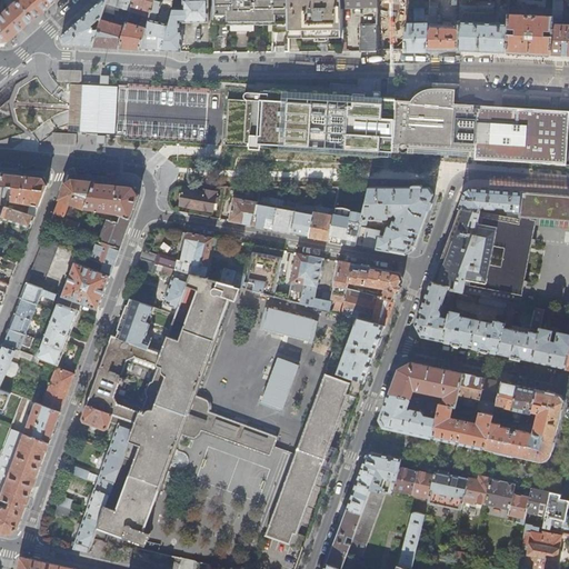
[(0,0),(0,42),(6,43),(15,35),(29,22),(11,3),(10,0),(3,0),(7,8),(0,13),(0,0)]
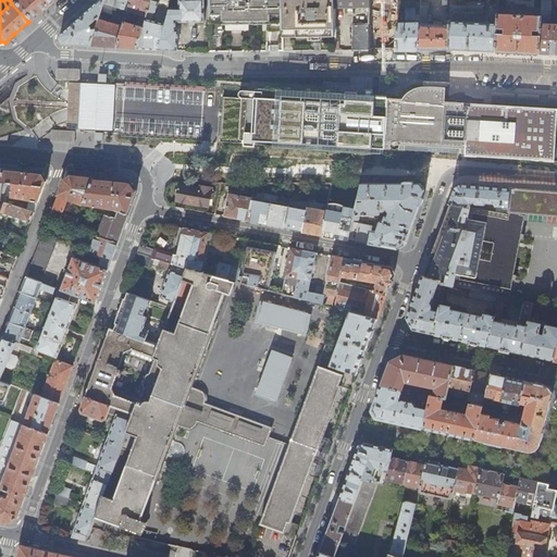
[(10,0),(11,3),(28,22),(39,11),(51,0),(10,0)]
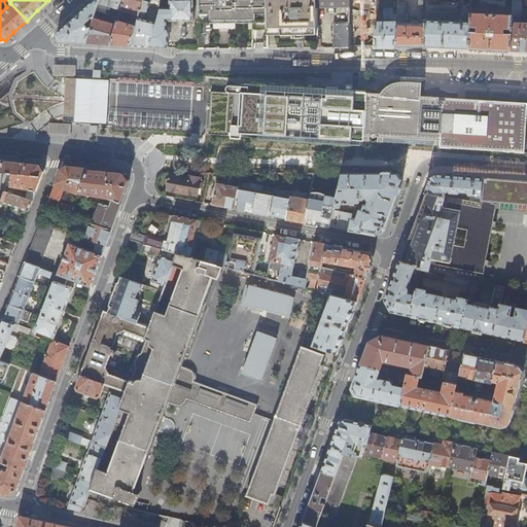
[(74,42),(86,43),(92,27),(88,27),(88,26),(85,24),(89,21),(93,22),(94,18),(97,9),(99,0),(94,0),(57,34),(60,41),(74,42)]
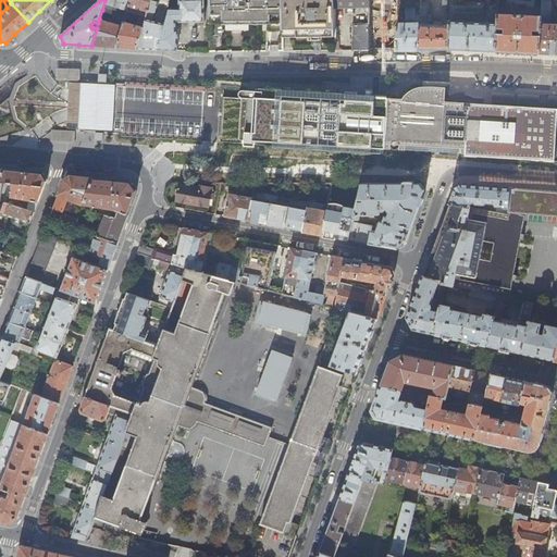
[(131,0),(104,0),(102,10),(114,14),(115,8),(128,11),(131,0)]
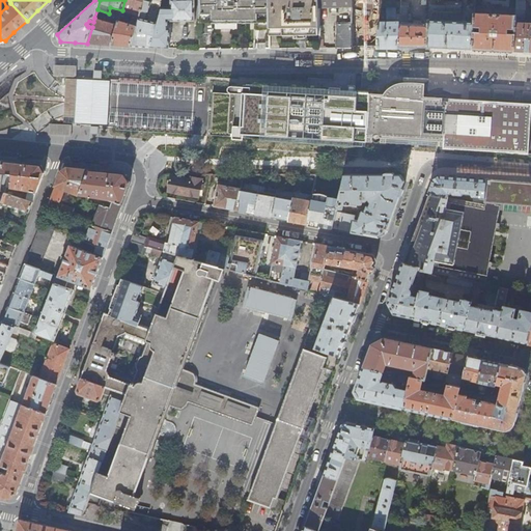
[(124,0),(122,10),(124,11),(127,11),(140,15),(143,2),(143,0),(124,0)]
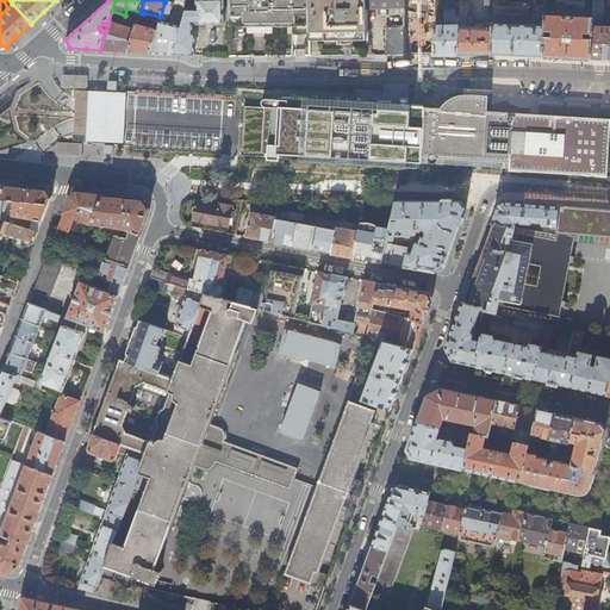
[(181,25),(174,54),(193,55),(193,43),(191,43),(192,30),(197,24),(223,23),(223,0),(195,0),(197,8),(186,10),(181,25)]
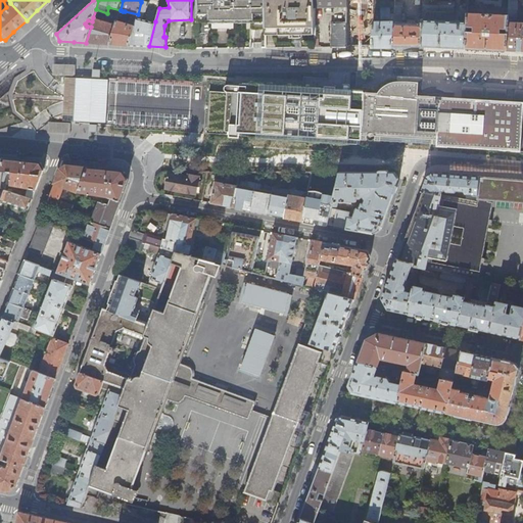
[(195,0),(196,21),(208,21),(208,22),(251,22),(255,22),(255,21),(266,21),(265,0),(195,0)]
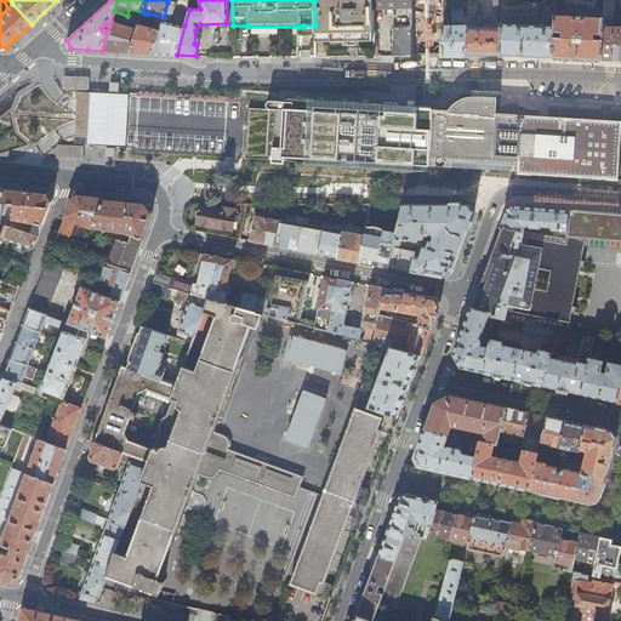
[(315,34),(315,41),(374,40),(374,10),(372,0),(314,0),(315,26),(315,34)]
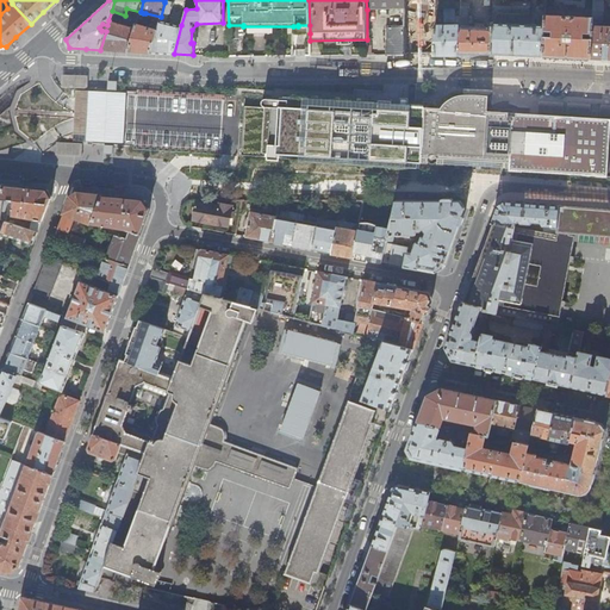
[(593,0),(593,17),(591,60),(609,60),(609,26),(597,25),(597,22),(602,23),(604,22),(604,2),(603,0),(598,0),(593,0)]
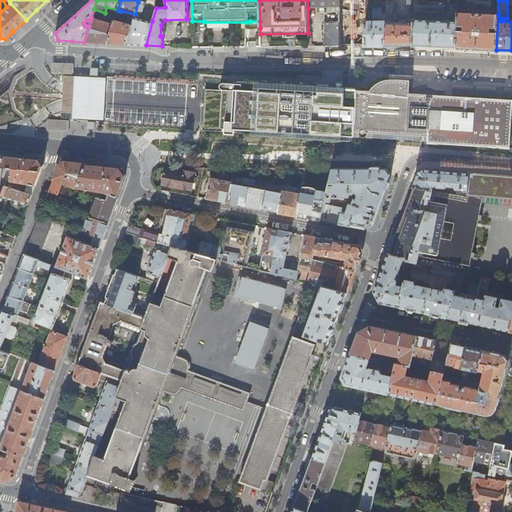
[(413,23),(412,46),(429,47),(439,47),(456,48),(457,33),(457,21),(444,20),(444,9),(447,8),(447,3),(414,1),(413,23)]
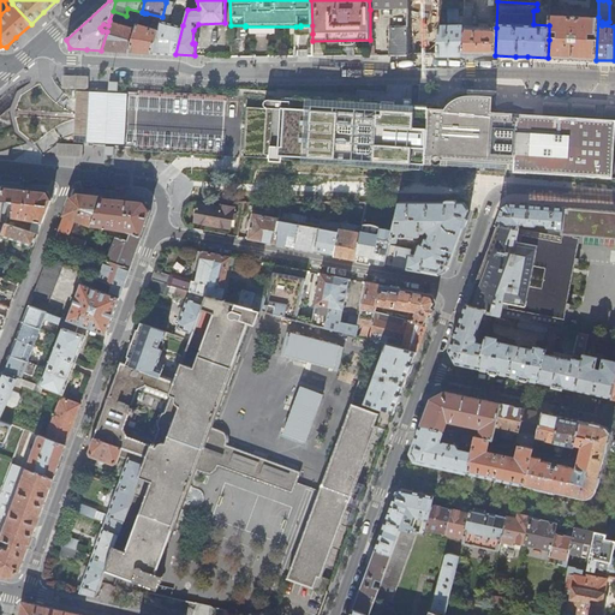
[(174,4),(166,3),(162,17),(153,53),(166,54),(175,54),(183,25),(168,23),(174,4)]
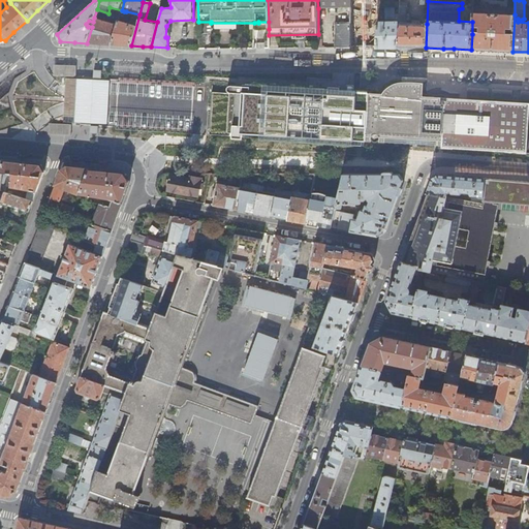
[(399,13),(397,48),(414,48),(426,48),(427,24),(419,23),(419,21),(415,21),(415,23),(406,23),(407,21),(407,6),(399,6),(399,13)]
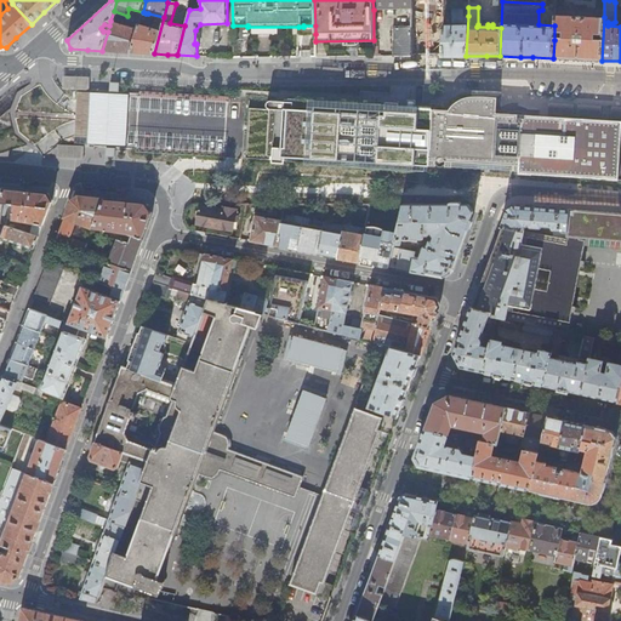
[(453,26),(444,27),(442,56),(453,56),(466,56),(468,16),(463,16),(463,9),(453,9),(453,26)]
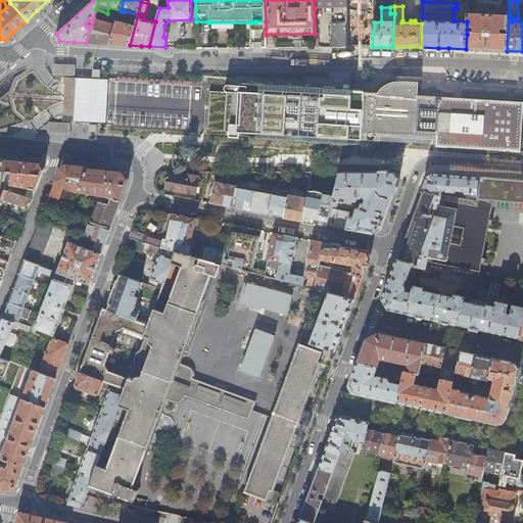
[(121,45),(130,45),(138,14),(125,11),(124,15),(131,16),(129,24),(117,20),(116,24),(110,44),(121,45)]
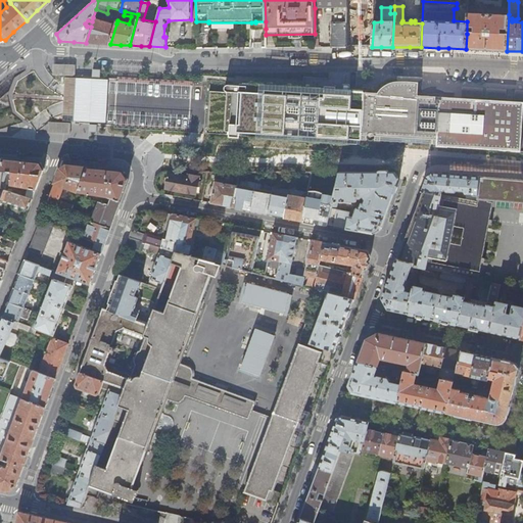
[(467,34),(466,49),(486,50),(507,51),(509,14),(468,12),(468,13),(467,18),(467,21),(467,34)]
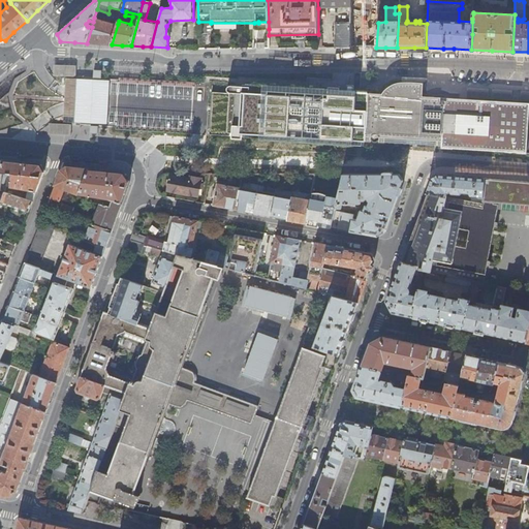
[(100,43),(112,44),(118,24),(94,18),(93,22),(92,27),(87,43),(100,43)]
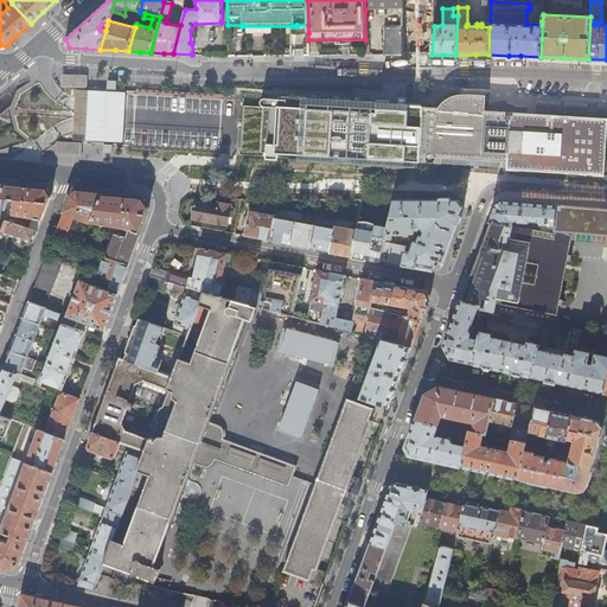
[(384,27),(384,55),(390,55),(402,55),(402,26),(384,27)]
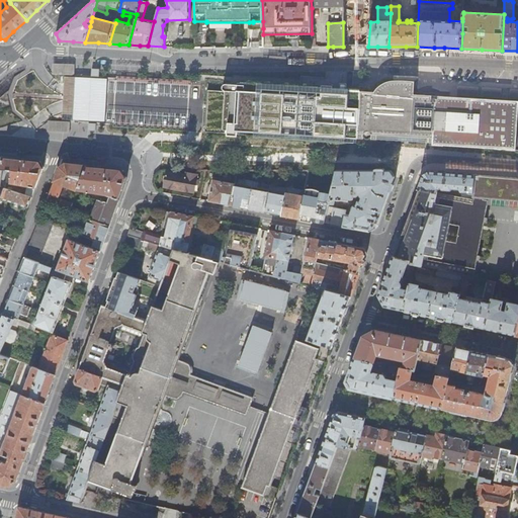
[(75,75),(76,64),(54,63),(54,68),(53,74),(75,75)]
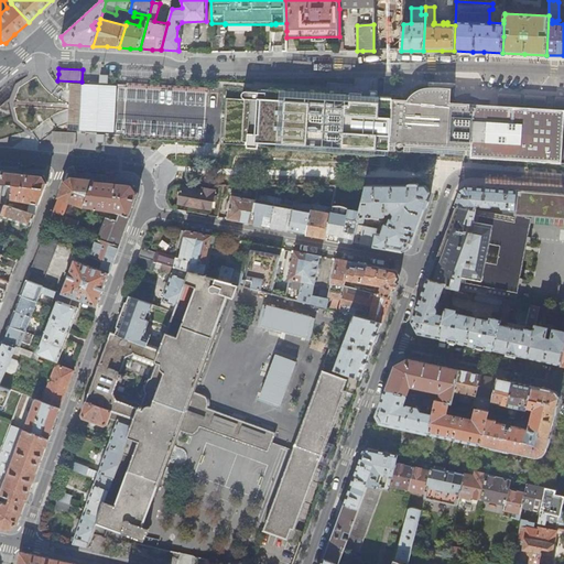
[(109,75),(100,74),(100,83),(109,84),(109,75)]
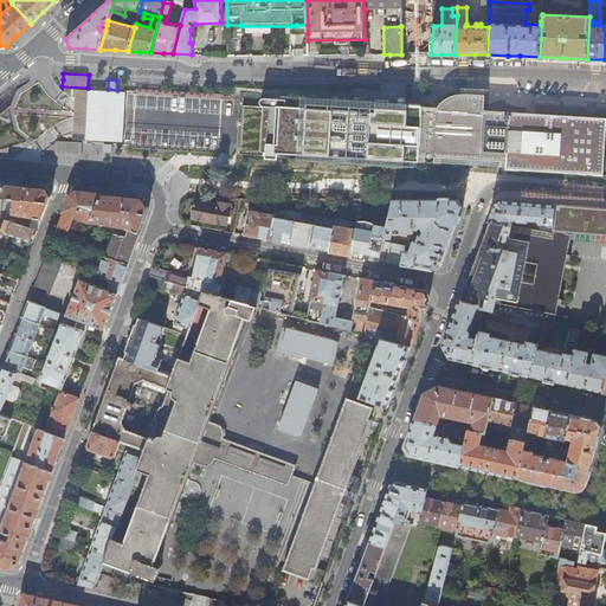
[(440,103),(437,107),(421,107),(418,162),(425,162),(425,160),(426,160),(426,161),(427,162),(429,162),(431,163),(431,162),(433,162),(433,161),(434,161),(434,163),(507,167),(507,114),(507,111),(484,110),(485,95),(470,94),(462,94),(458,95),(453,96),(447,98),(445,100),(443,101),(440,103)]
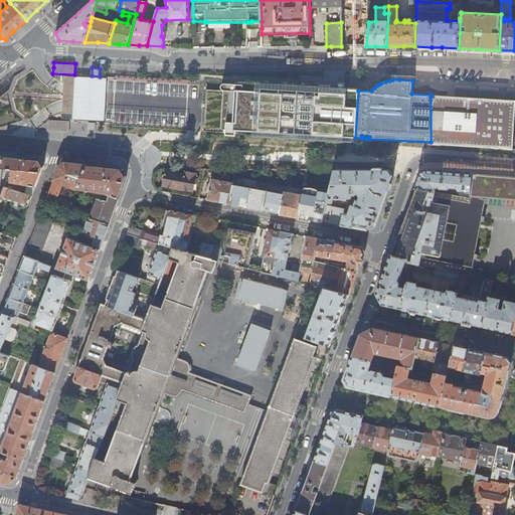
[(225,90),(205,90),(204,128),(355,138),(358,91),(331,89),(225,81),(225,90)]
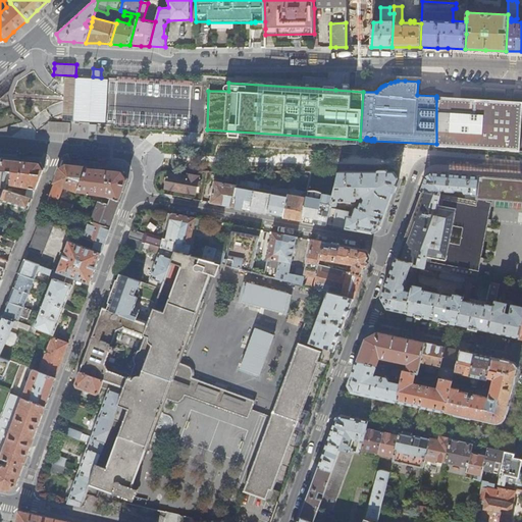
[(436,98),(436,144),(436,146),(444,147),(521,151),(521,100),(461,97),(439,96),(439,98),(436,98)]
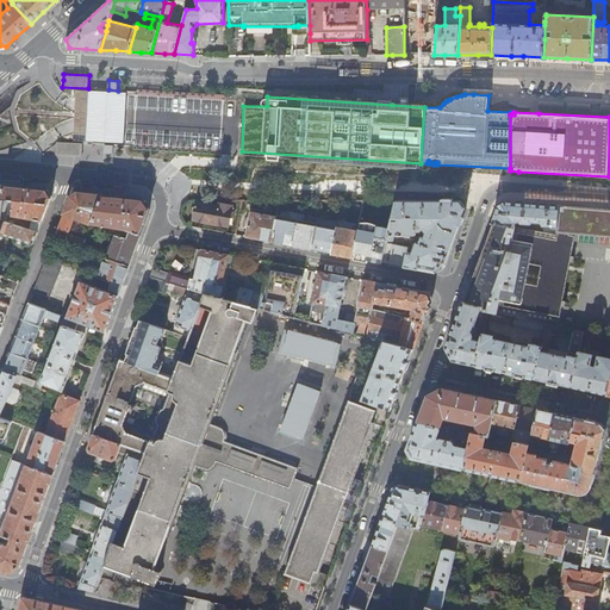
[(57,149),(57,155),(83,156),(83,143),(57,142),(57,149)]
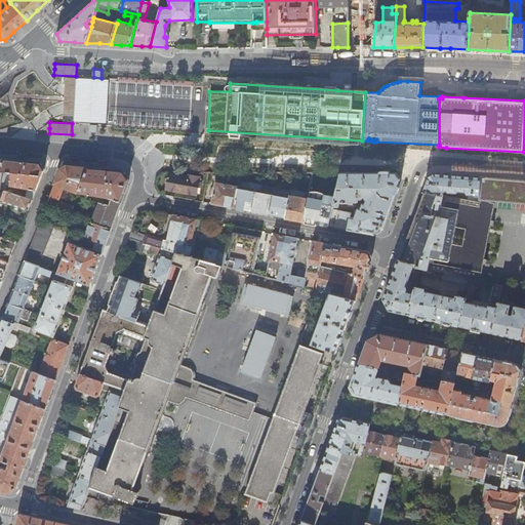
[(98,125),(91,124),(90,132),(97,133),(98,125)]
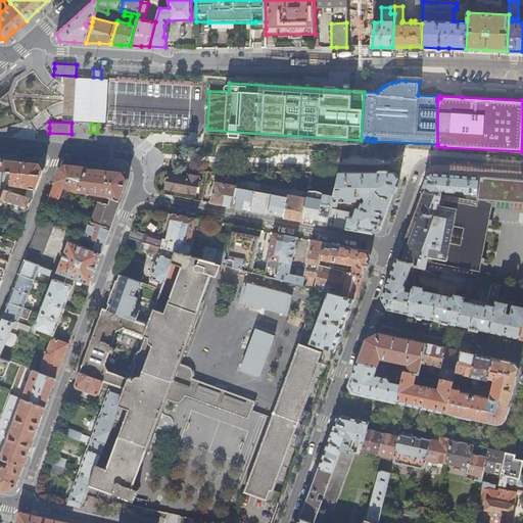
[(24,161),(3,158),(2,170),(7,171),(6,182),(6,184),(28,188),(27,197),(33,199),(45,169),(41,162),(24,161)]
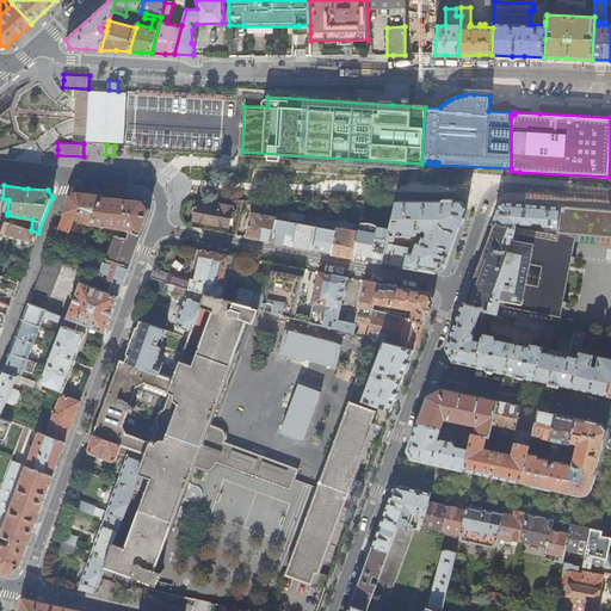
[(72,197),(55,240),(84,250),(87,240),(69,234),(75,218),(93,224),(104,196),(92,195),(78,193),(72,197)]
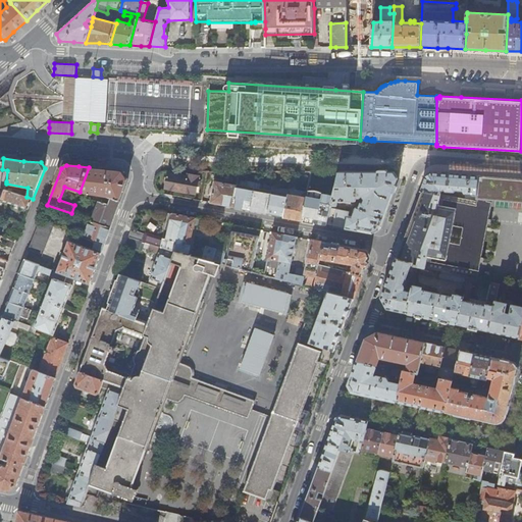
[(108,169),(89,167),(80,192),(77,196),(82,196),(83,193),(108,197),(111,198),(120,201),(128,179),(122,171),(108,169)]
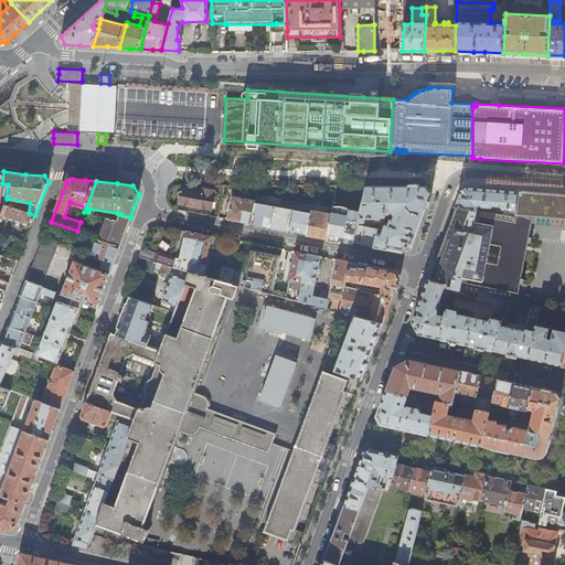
[(424,213),(432,192),(427,187),(368,185),(362,209),(360,217),(384,217),(385,216),(386,216),(386,214),(390,214),(392,212),(395,215),(394,220),(391,219),(388,225),(386,224),(384,231),(379,230),(364,226),(361,244),(404,252),(411,248),(424,213)]
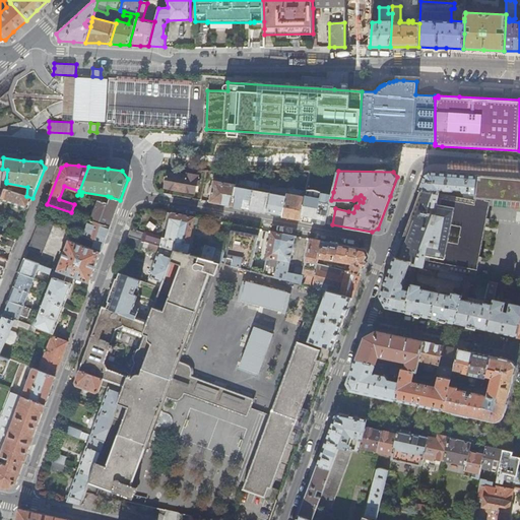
[(476,176),(476,175),(472,175),(451,173),(432,171),(425,176),(419,190),(439,193),(440,189),(442,190),(442,189),(444,191),(452,192),(454,190),(462,191),(463,193),(463,198),(474,200),(476,176)]
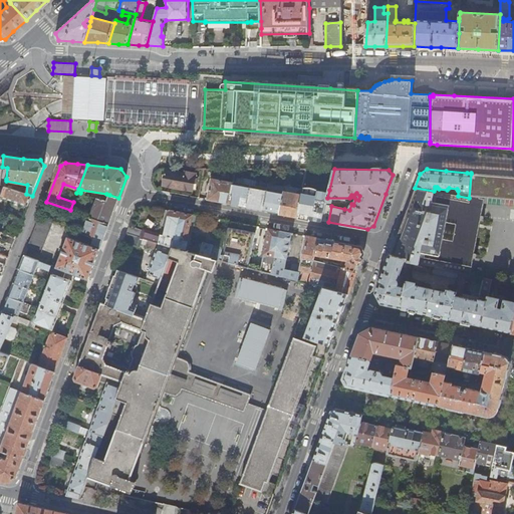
[(186,173),(167,170),(164,185),(194,190),(197,173),(186,171),(186,173)]
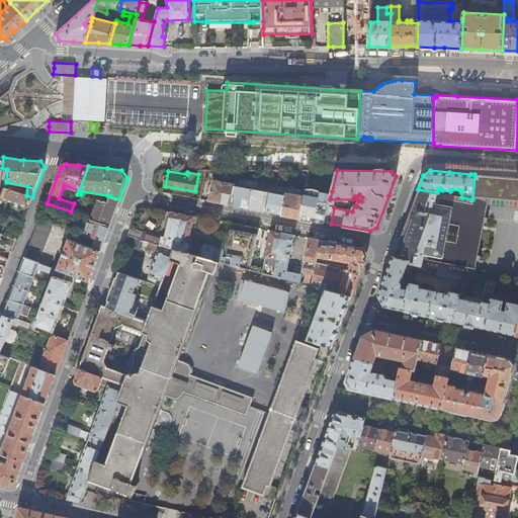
[(400,242),(395,257),(409,260),(408,263),(414,264),(437,269),(439,270),(464,275),(473,277),(477,260),(478,256),(485,223),(486,218),(489,201),(483,200),(484,198),(517,200),(517,178),(475,175),(472,199),(461,197),(437,192),(418,189),(410,216),(408,214),(408,217),(409,217),(407,224),(405,224),(405,225),(406,226),(404,233),(402,232),(402,233),(403,234),(401,241),(399,240),(399,242),(400,242)]
